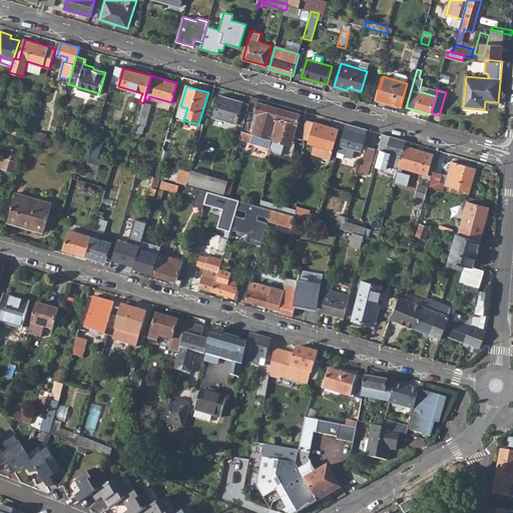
[(237,133),(240,134),(248,103),(220,96),(214,117),(240,125),(237,133)]
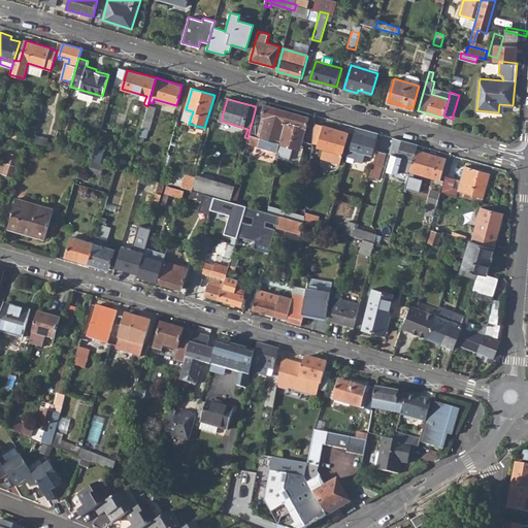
[(250,143),(279,152),(285,121),(287,111),(266,105),(267,101),(258,99),(256,106),(248,138),(245,145),(249,146),(250,143)]
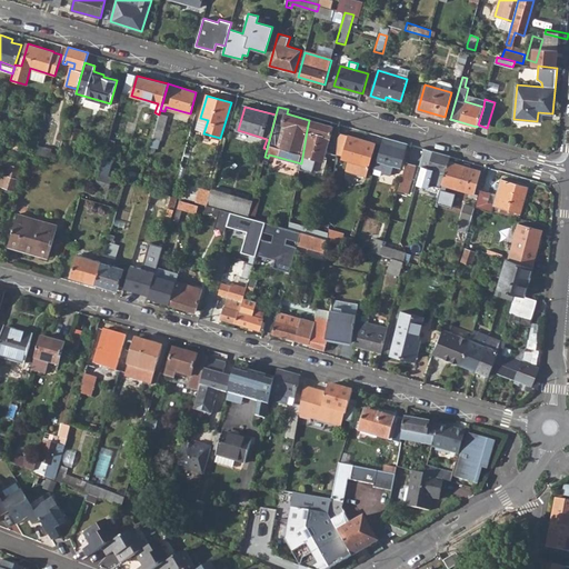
[(167,116),(159,113),(159,115),(152,137),(160,139),(167,116)]
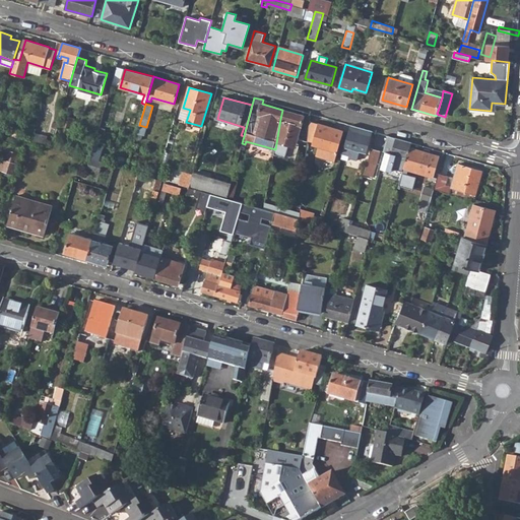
[(274,151),(280,153),(283,143),(295,146),(304,116),(282,110),(280,119),(275,149),(274,151)]
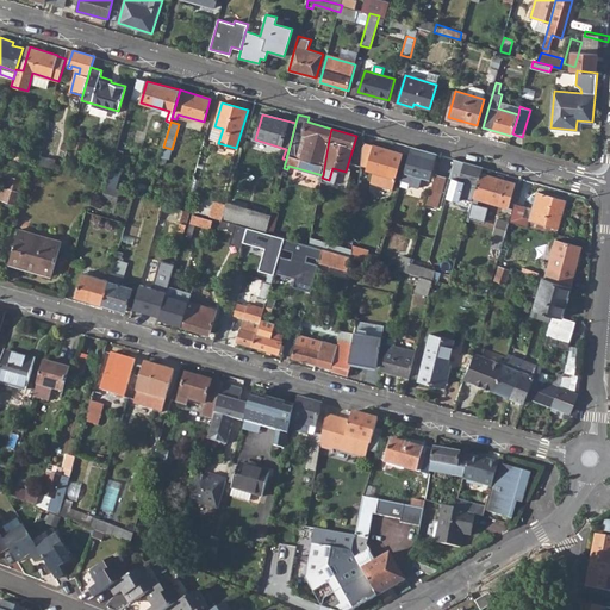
[(74,148),(85,150),(87,141),(78,138),(74,148)]
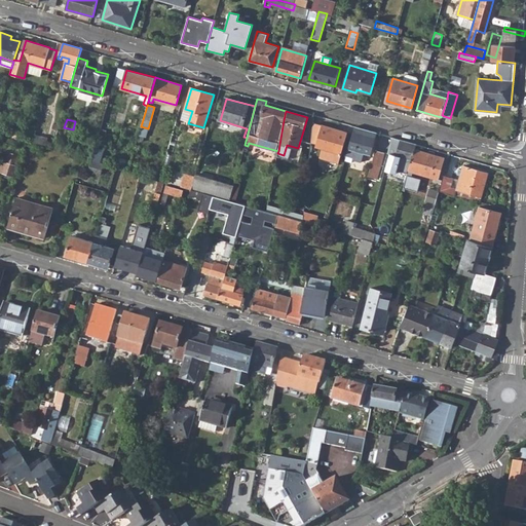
[(320,156),(339,162),(347,133),(313,122),(311,144),(322,147),(320,156)]
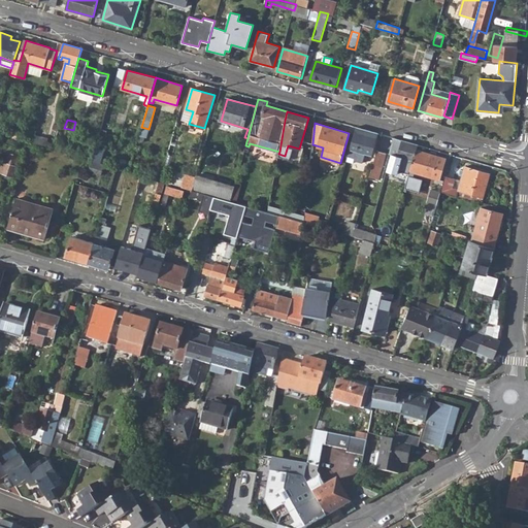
[(354,160),(363,163),(366,150),(372,152),(373,147),(374,147),(378,133),(355,127),(352,140),(359,143),(354,160)]
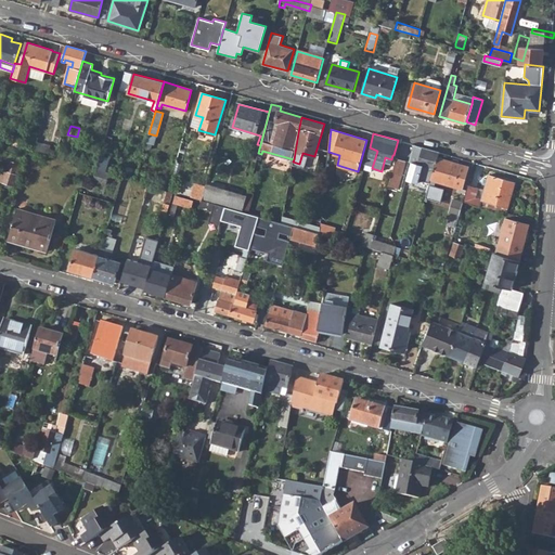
[(34,151),(48,155),(50,145),(36,141),(34,151)]
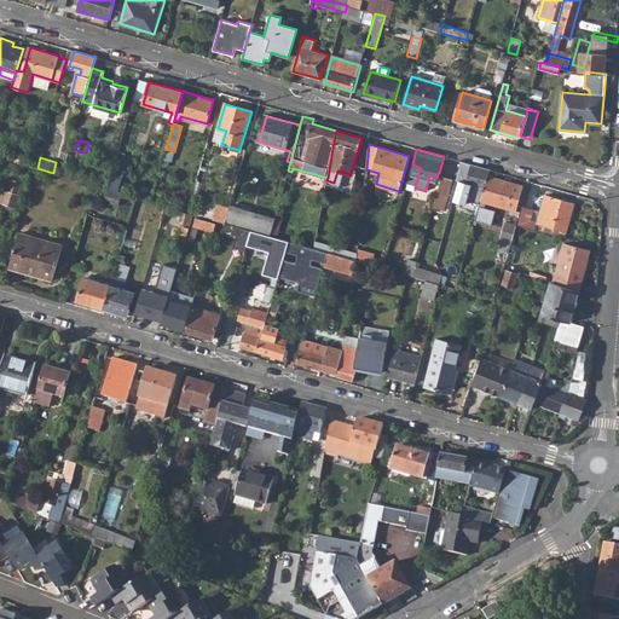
[(468,177),(467,184),(473,186),(470,196),(474,196),(472,207),(478,209),(479,208),(489,175),(490,169),(462,162),(458,174),(468,177)]
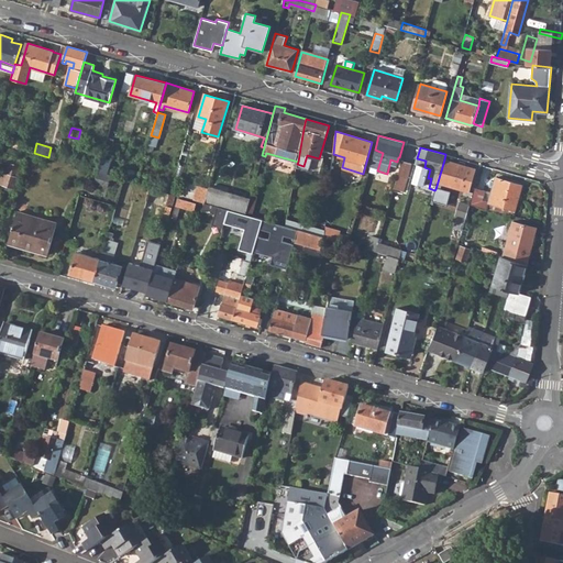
[(435,189),(444,191),(446,184),(468,190),(475,168),(444,159),(435,189)]
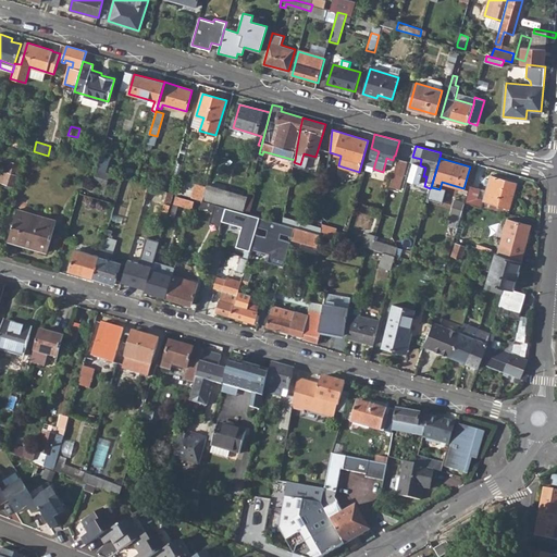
[(391,187),(399,189),(407,162),(398,159),(391,187)]
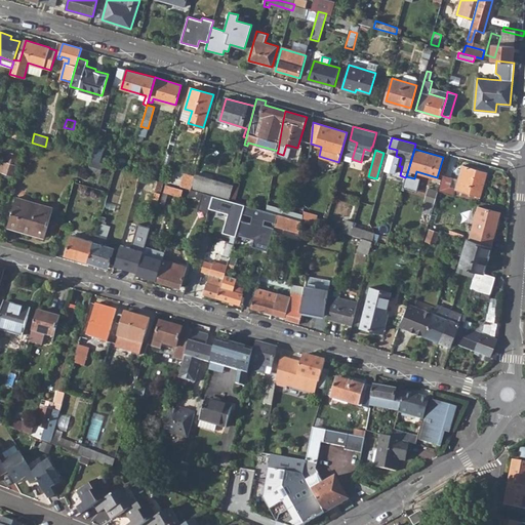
[(0,170),(13,174),(18,157),(8,154),(6,160),(0,158),(0,170)]
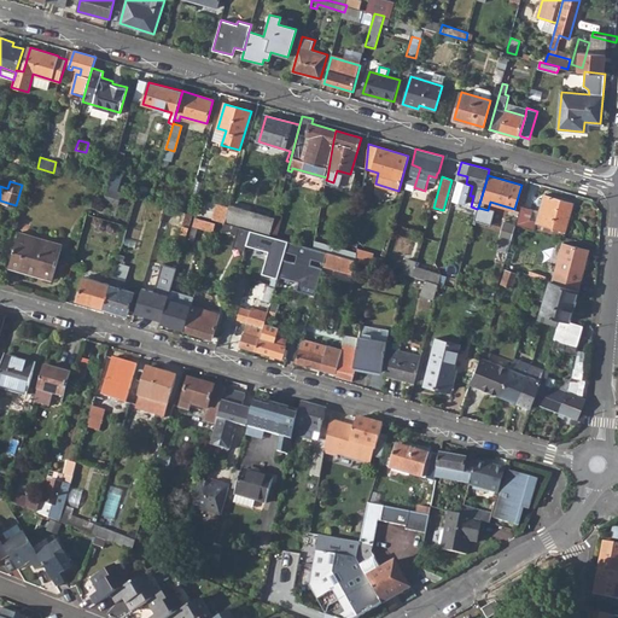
[(95,205),(110,210),(114,198),(99,193),(95,205)]
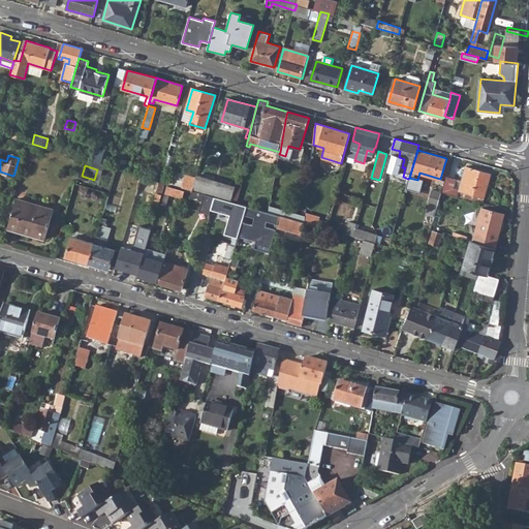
[(442,191),(483,203),(491,173),(466,166),(460,189),(454,188),(456,179),(446,177),(442,191)]
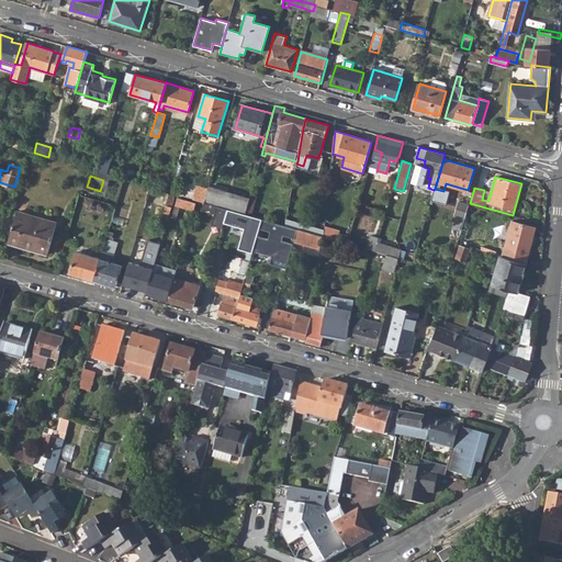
[(205,202),(210,188),(198,184),(193,199),(203,202),(205,202)]
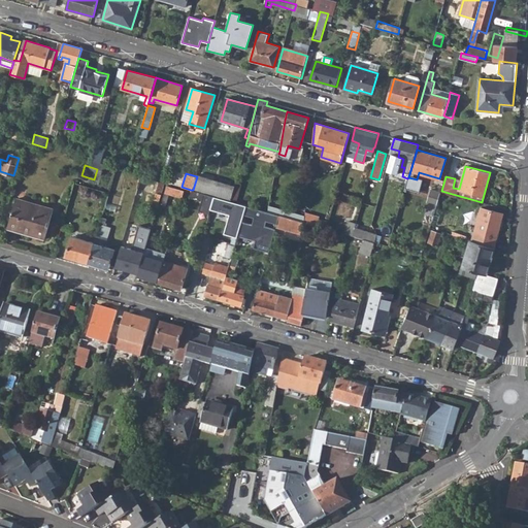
[(230,202),(234,185),(197,173),(197,176),(193,190),(201,192),(216,198),(230,202)]
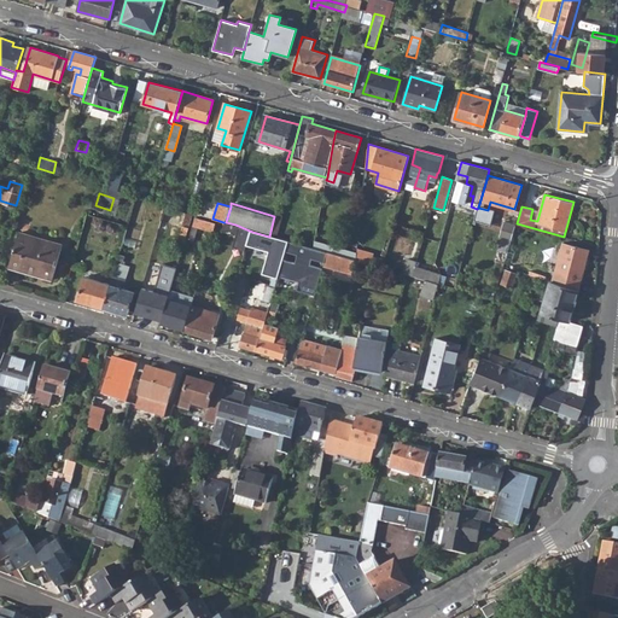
[(180,233),(186,234),(192,213),(164,205),(158,227),(165,229),(168,221),(182,225),(180,233)]
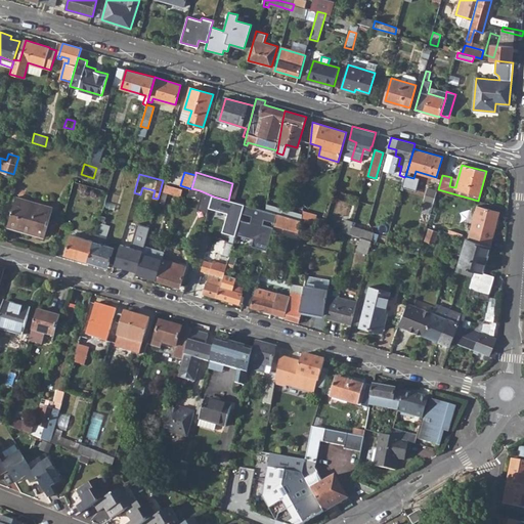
[(228,201),(234,202),(236,193),(241,194),(244,182),(233,179),(232,183),(228,201)]
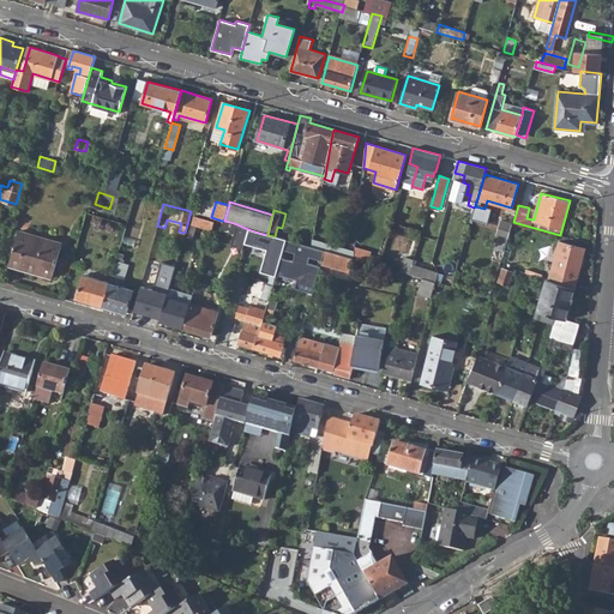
[(187,236),(192,239),(197,224),(211,228),(214,221),(193,215),(187,236)]
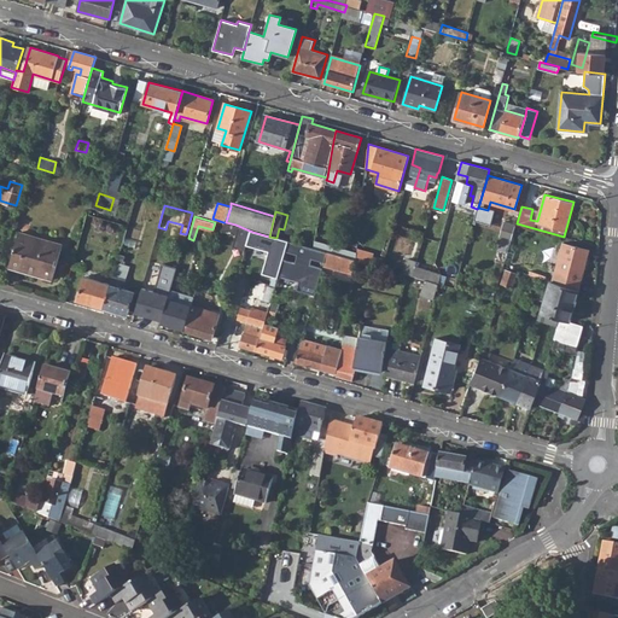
[(508,252),(516,225),(505,221),(501,237),(502,237),(499,250),(508,252)]
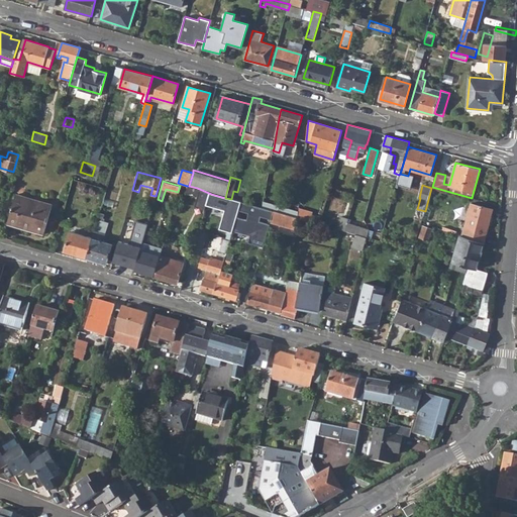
[(186,191),(195,194),(197,188),(189,186),(187,186),(186,191)]
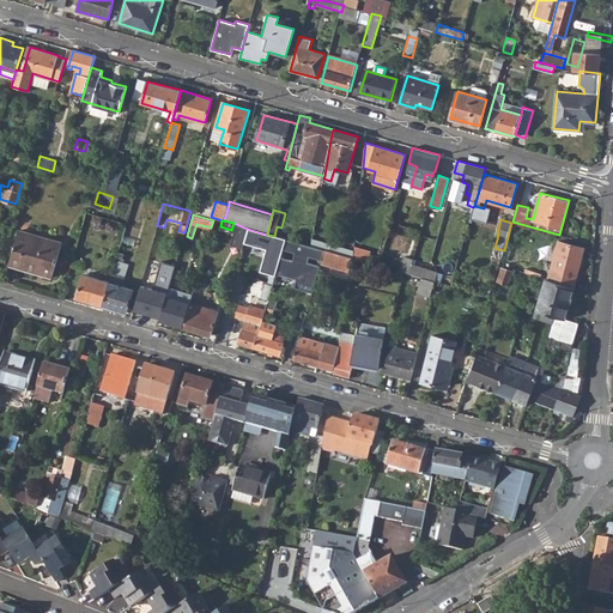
[(8,265),(52,277),(61,243),(19,230),(8,265)]
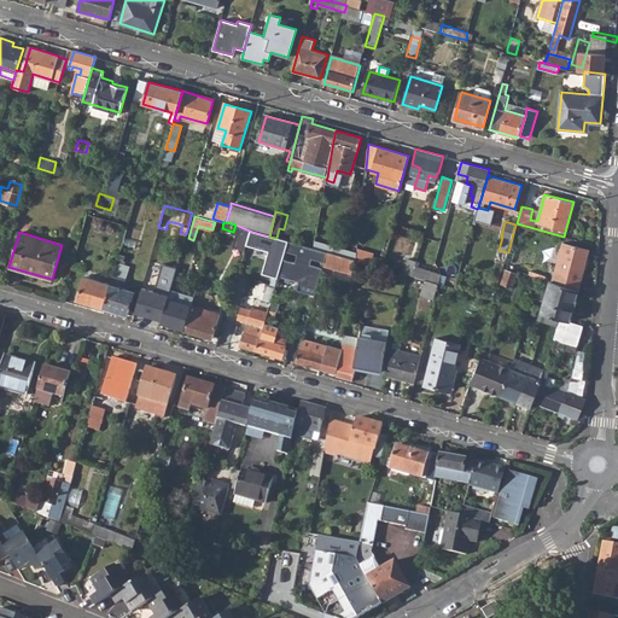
[(263,274),(277,278),(279,275),(284,258),(285,250),(287,242),(277,238),(269,237),(252,232),(249,245),(269,250),(263,274)]
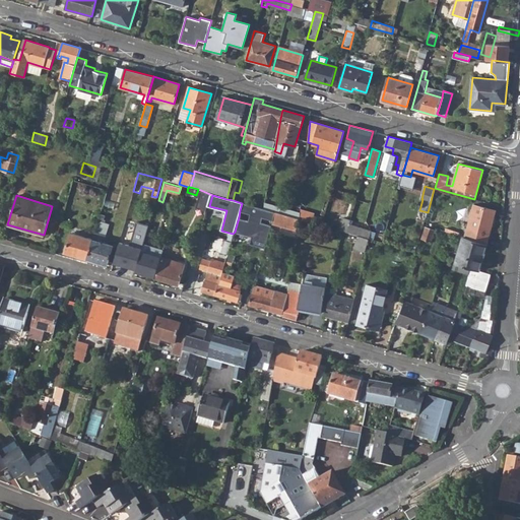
[(280,206),(265,202),(263,208),(276,212),(278,212),(280,206)]
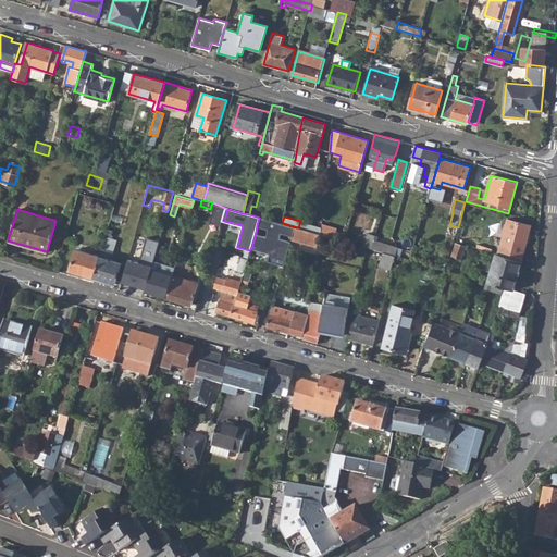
[(293,236),(295,231),(296,227),(282,223),(276,221),(259,218),(257,225),(269,229),(267,236),(256,233),(251,248),(270,254),(268,260),(284,265),(292,242),(280,238),(282,233),(293,236)]
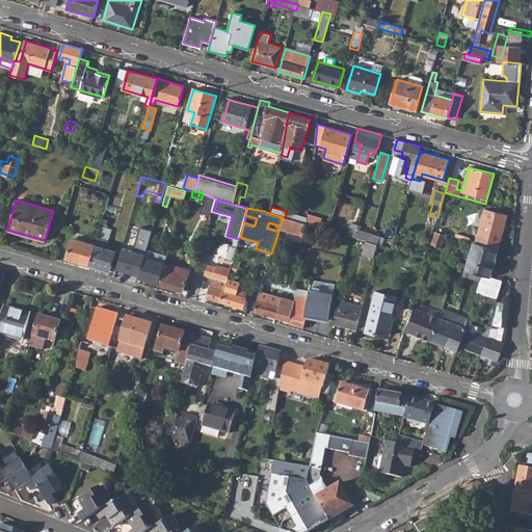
[(485,209),(476,242),(498,249),(507,215),(485,209)]
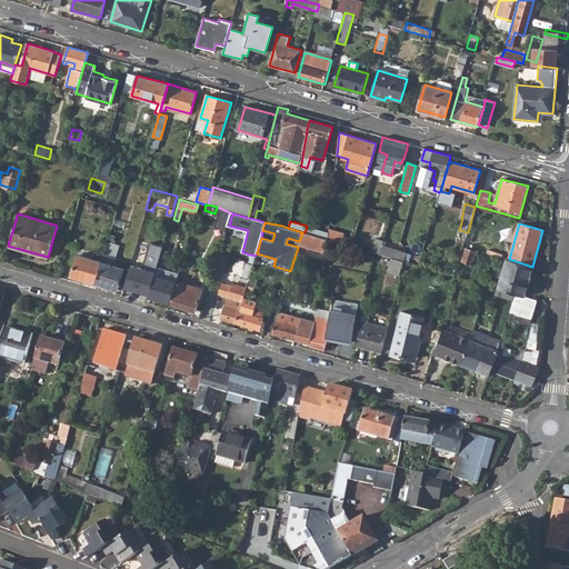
[(321,230),(307,226),(305,232),(319,237),(321,230)]
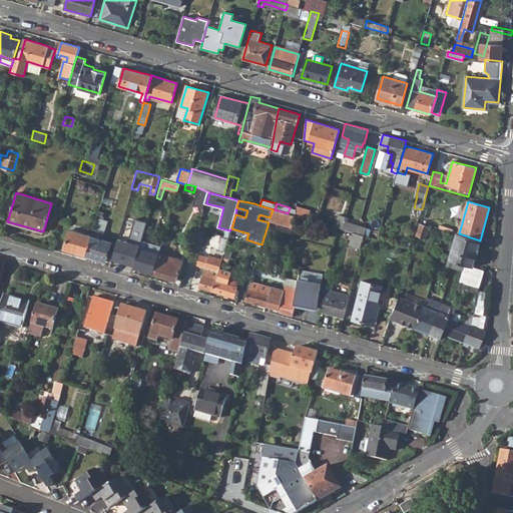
[(313,210),(298,205),(297,215),(310,219),(313,210)]
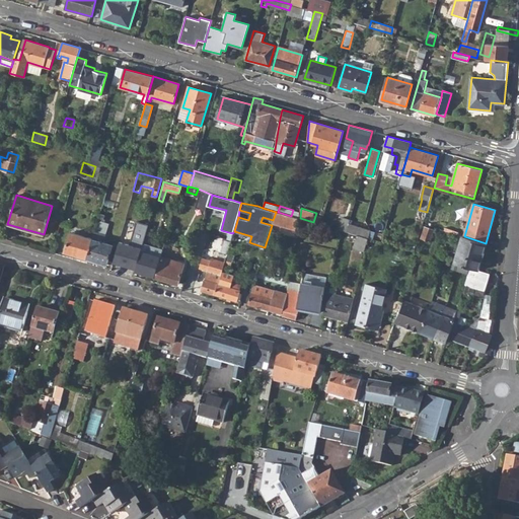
[(276,220),(298,226),(299,224),(300,218),(291,216),(278,212),(276,212),(275,215),(277,216),(276,220)]
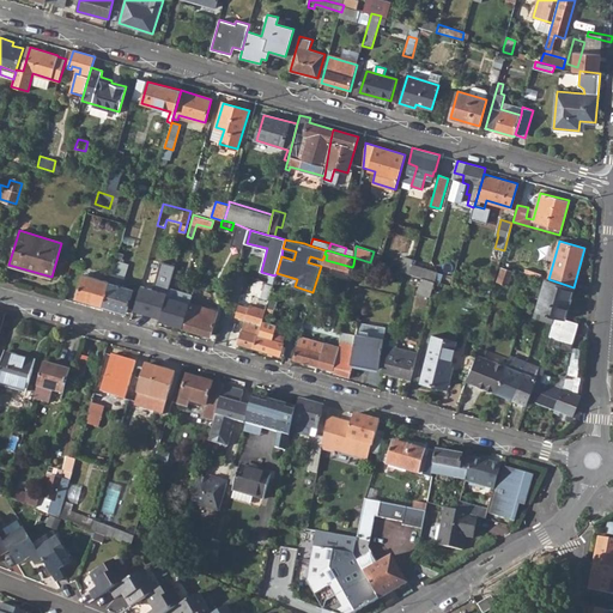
[(401,271),(411,274),(413,265),(414,259),(405,256),(401,271)]
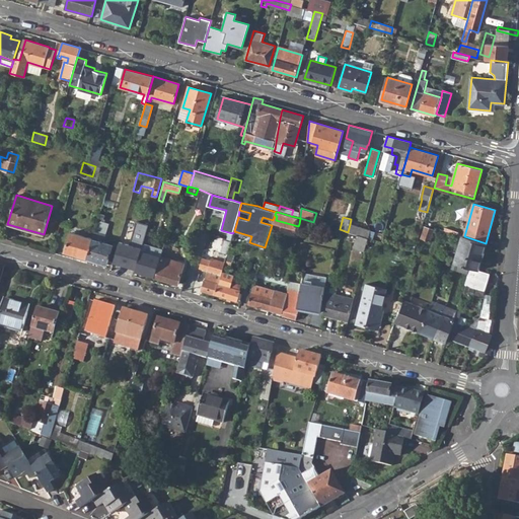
[(299,224),(311,228),(313,222),(300,218),(299,224)]
